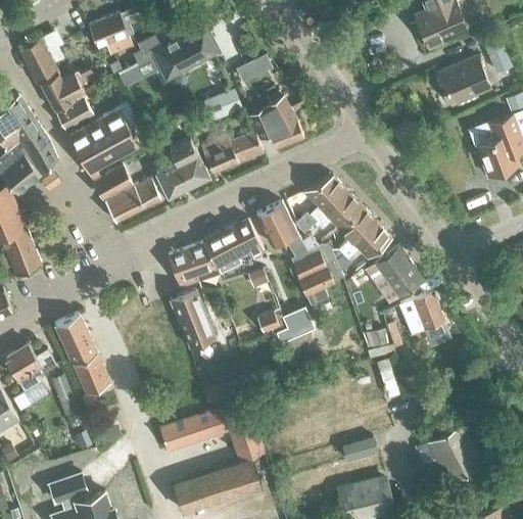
[(444,42),(468,32),(455,0),(453,0),(421,0),(426,11),(413,17),(427,51),(445,44),(444,42)]
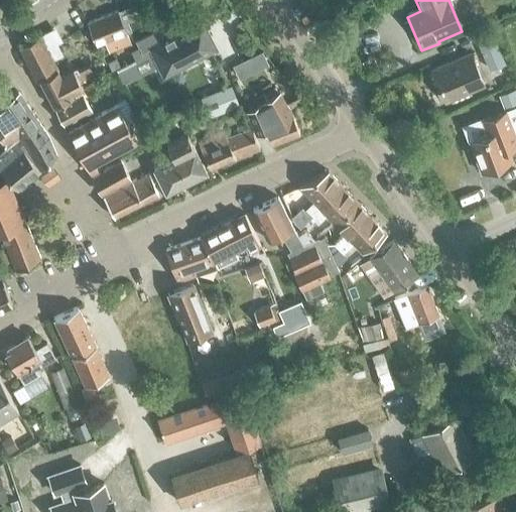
[(129,30),(144,24),(137,7),(122,13),(129,30)]
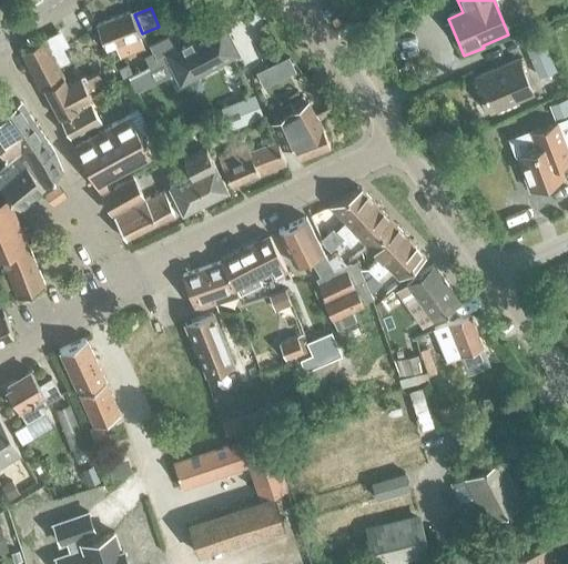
[(119,61),(143,52),(130,17),(127,18),(97,29),(107,53),(114,50),(119,61)]
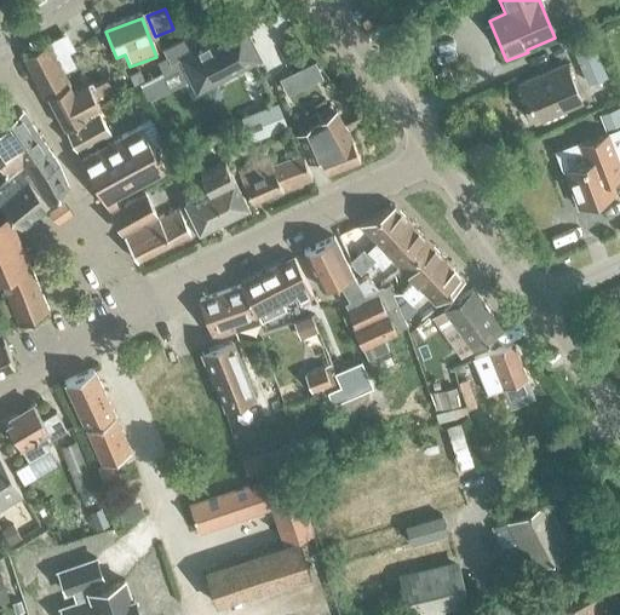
[(196,93),(258,62),(241,29),(195,51),(190,40),(173,49),(196,93)]
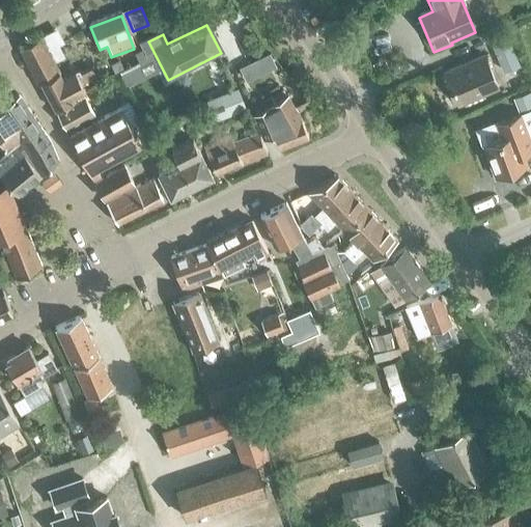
[(59,76),(57,74),(54,66),(64,61),(50,34),(18,51),(36,88),(40,86),(59,76)]
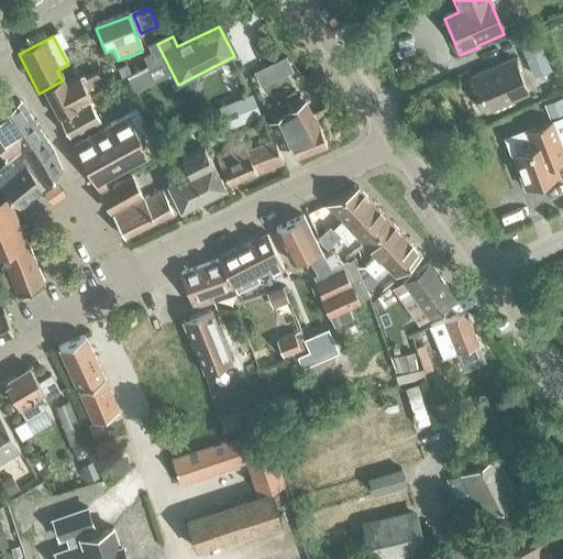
[(533,79),(550,73),(538,43),(521,50),(533,79)]
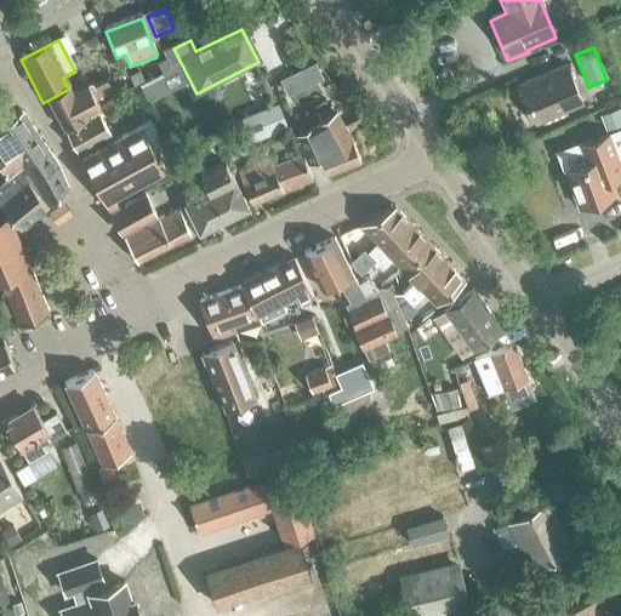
[(159,61),(165,74),(180,67),(174,53),(159,61)]
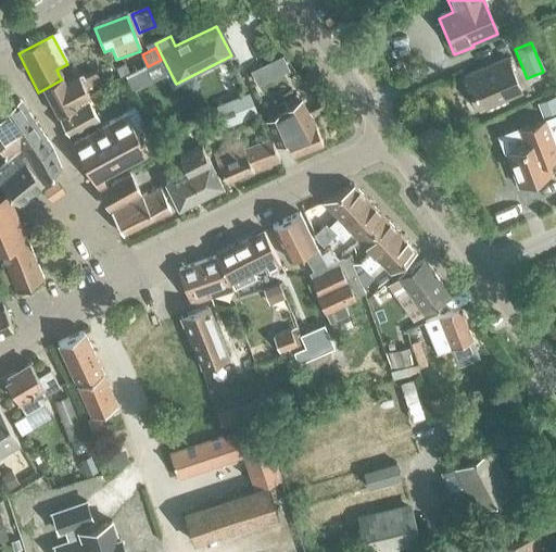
[(465,78),(479,112),(520,93),(506,61),(465,78)]
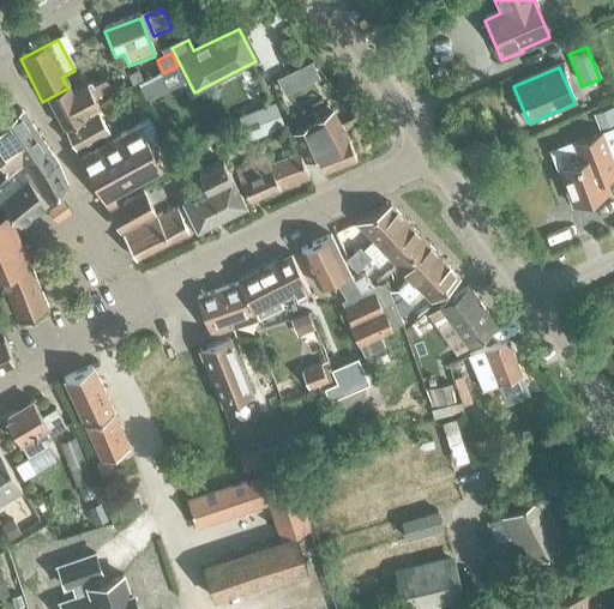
[(125,77),(137,95),(146,88),(134,70),(125,77)]
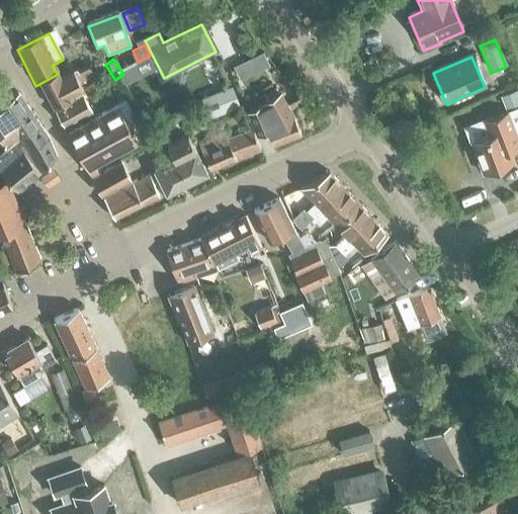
[(69,103),(83,95),(80,88),(78,85),(93,77),(89,69),(79,74),(73,63),(56,72),(58,74),(39,84),(54,111),(69,103)]
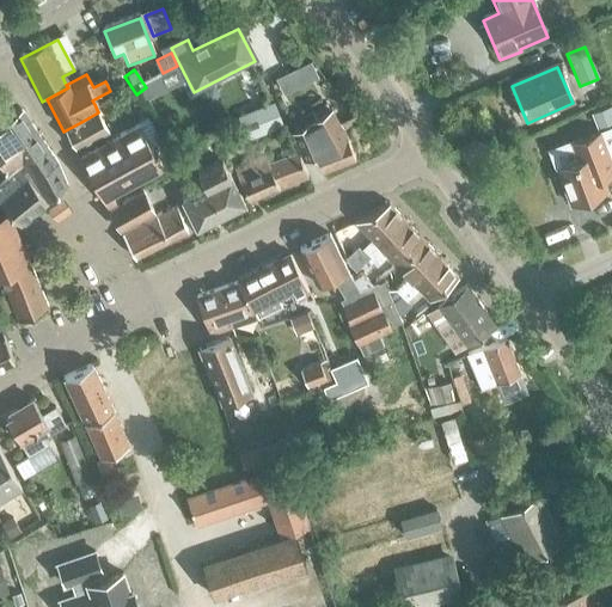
[(239,123),(248,143),(282,129),(274,108),(239,123)]
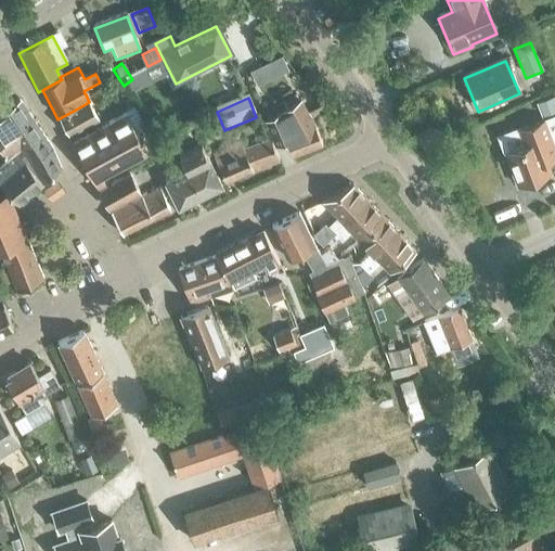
[(541,117),(554,112),(554,103),(553,99),(537,105),(541,117)]
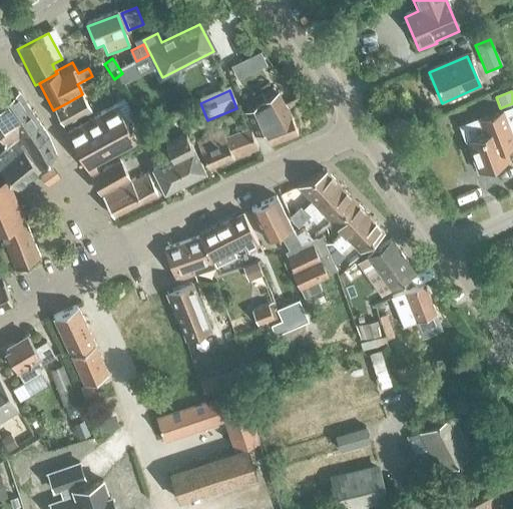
[(259,122),(270,145),(298,134),(291,117),(278,93),(260,104),(266,115),(261,118),(260,122),(259,122)]
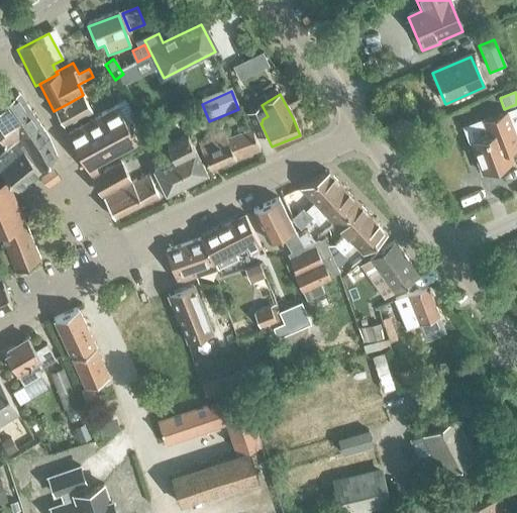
[(28,135),(39,126),(18,95),(0,108),(0,122),(3,126),(0,128),(0,141),(4,148),(17,139),(20,142),(28,136),(28,135)]
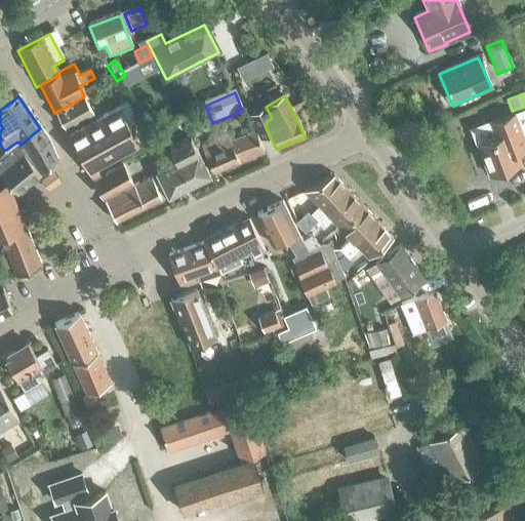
[(70,105),(54,113),(65,131),(80,123),(93,115),(84,97),(85,97),(84,96),(70,105)]
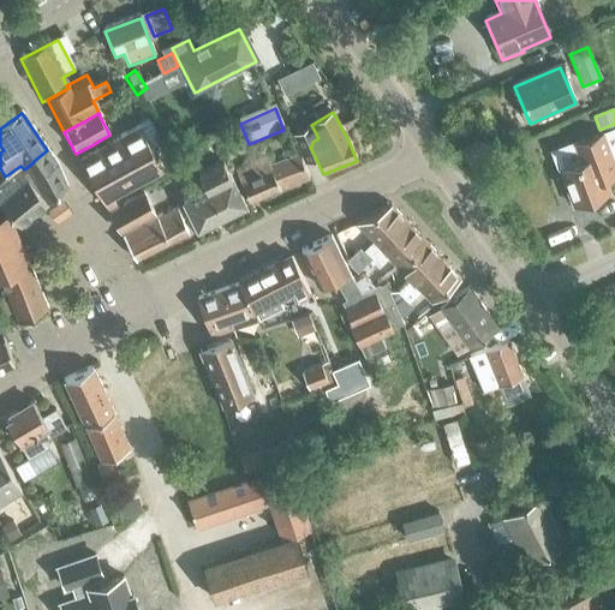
[(79,161),(107,210),(115,205),(111,198),(163,171),(150,145),(160,141),(151,124),(79,161)]
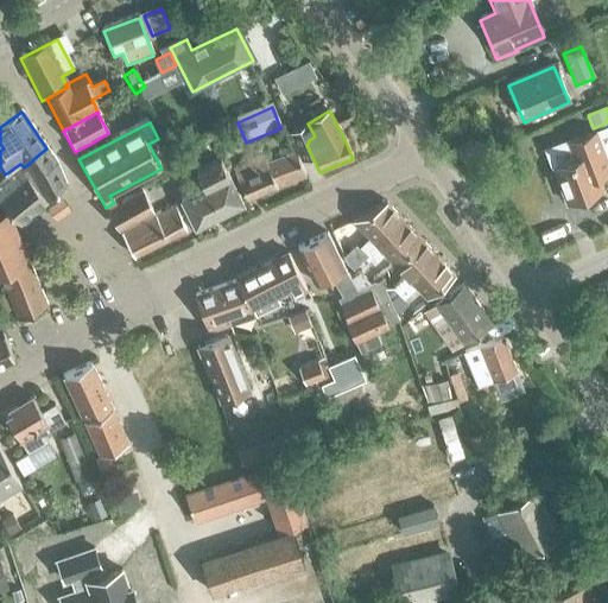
[(550,169),(567,209),(593,200),(571,145),(556,151),(562,164),(550,169)]
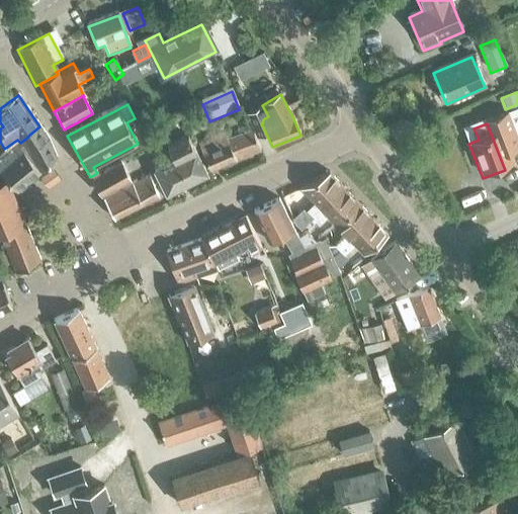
[(23,155),(39,173),(57,160),(49,141),(39,126),(28,136),(28,137),(20,143),(22,146),(16,151),(21,156),(23,155)]
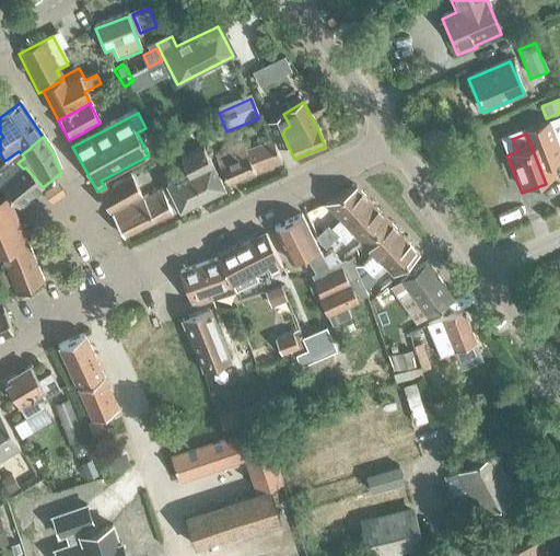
[(242,146),(254,176),(281,164),(273,143),(247,154),(244,146),(242,146)]
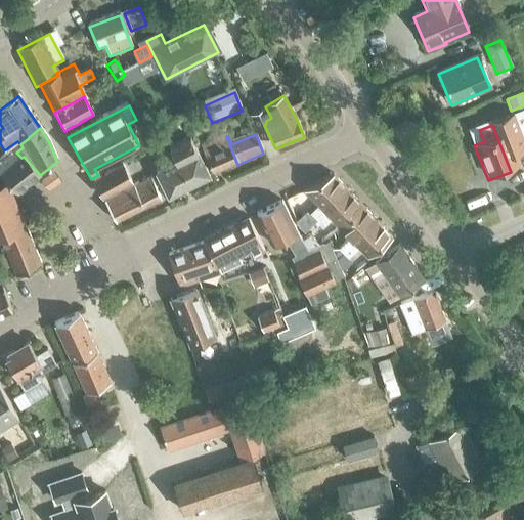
[(213,175),(237,165),(226,136),(202,146),(213,175)]
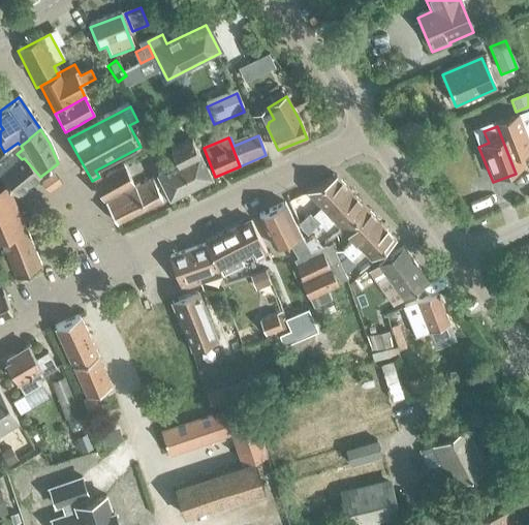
[(178,165),(190,189),(211,179),(192,140),(172,151),(178,165)]
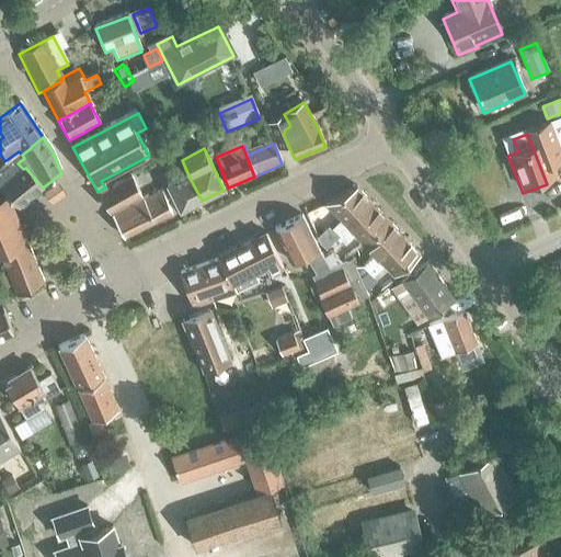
[(23,169),(18,163),(15,160),(0,172),(0,188),(18,208),(43,188),(25,168),(23,169)]
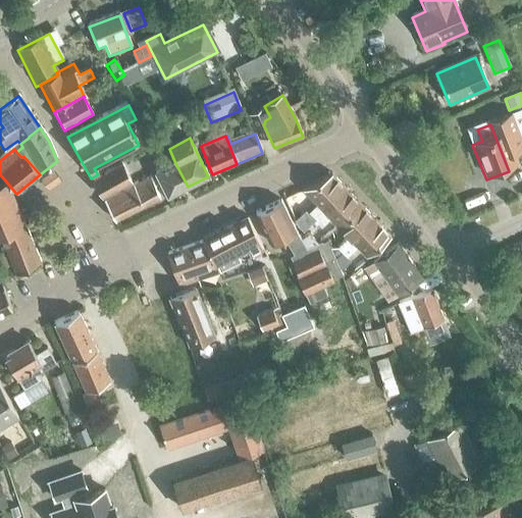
[(167,197),(188,187),(175,163),(168,166),(167,165),(162,168),(163,169),(155,173),(167,197)]
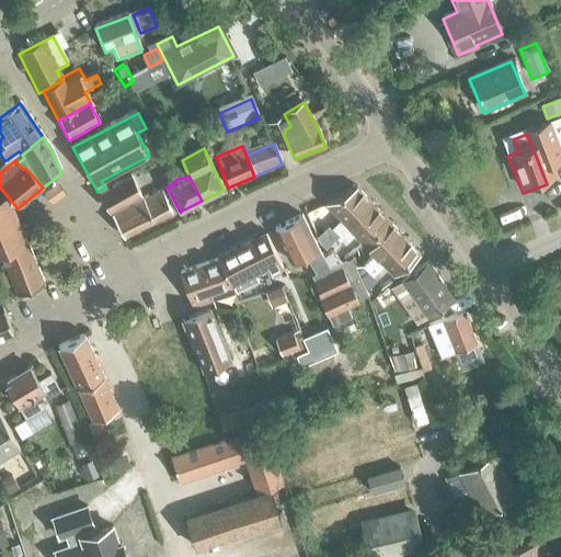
[(100,195),(110,214),(140,197),(132,180),(100,195)]
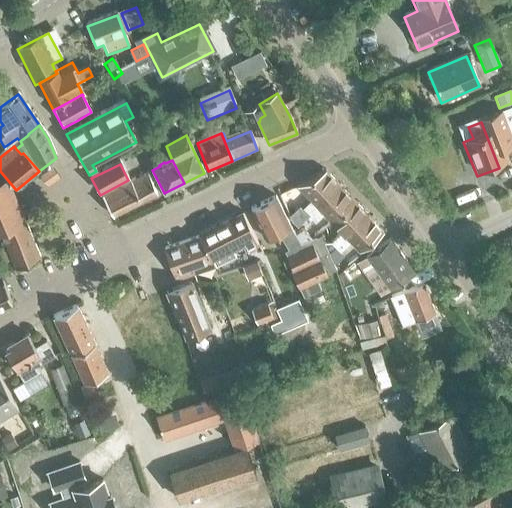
[(102,198),(112,218),(157,196),(143,169),(131,175),(134,182),(102,198)]
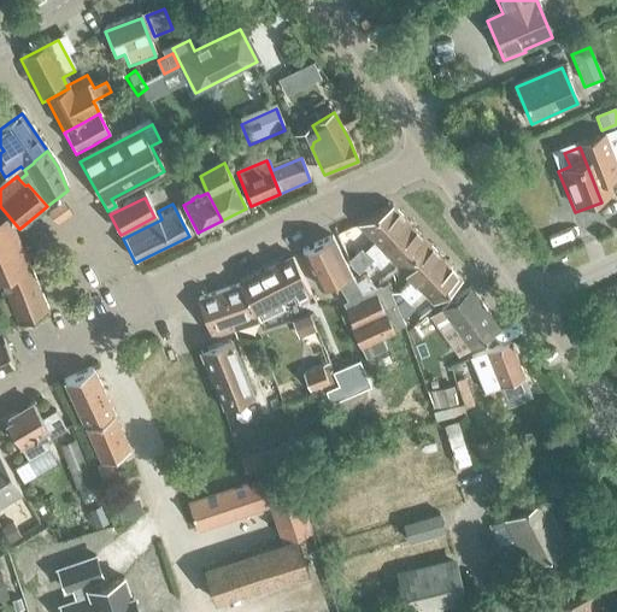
[(370,264),(409,227),(392,207),(358,225),(374,246),(363,256),(370,264)]
